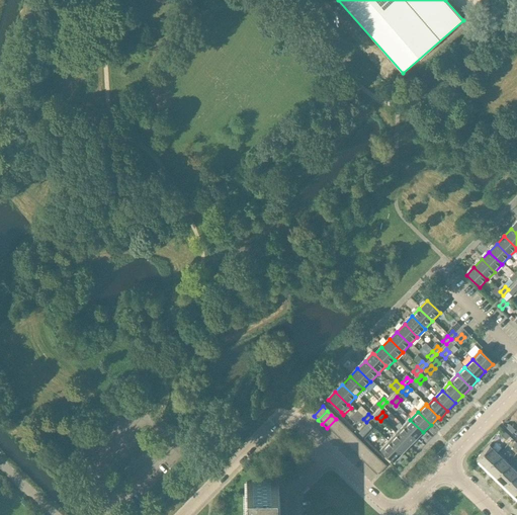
[(331,432),(340,423),(336,419),(327,428),(331,432)]
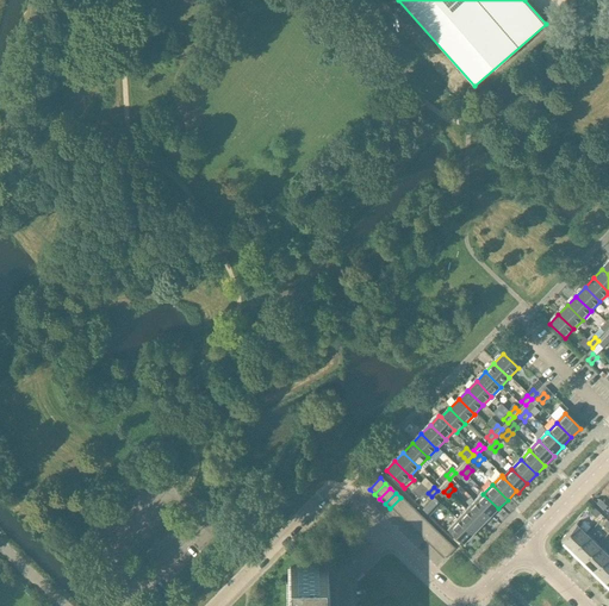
[(498,508),(483,494),(474,504),(490,518),(498,508)]
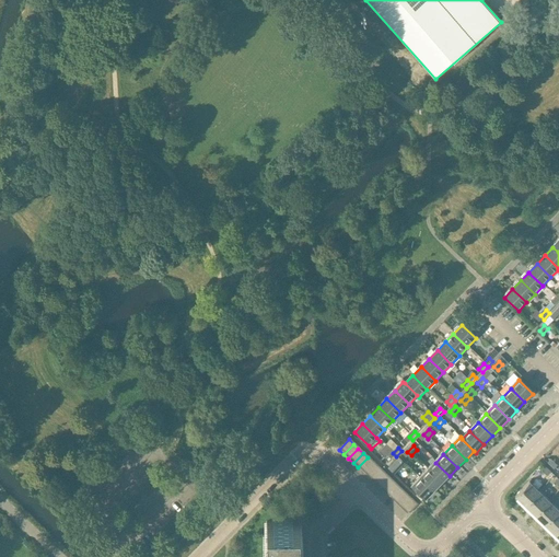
[(362,472),(372,462),(368,457),(358,467),(362,472)]
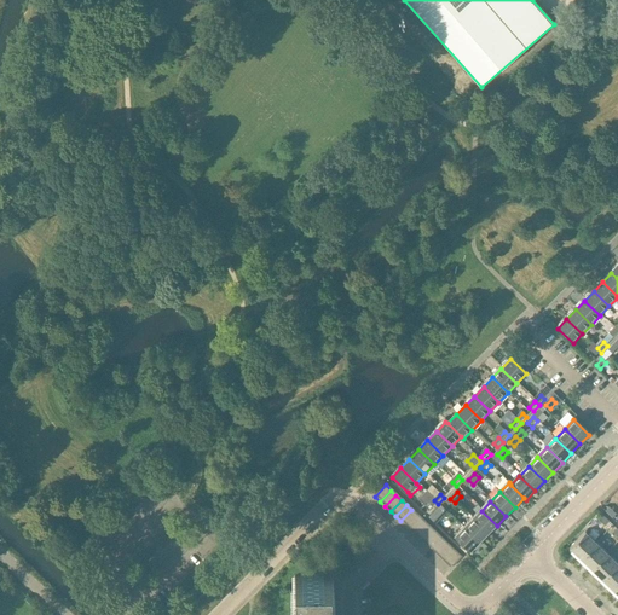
[(406,527),(417,515),(411,510),(400,521),(406,527)]
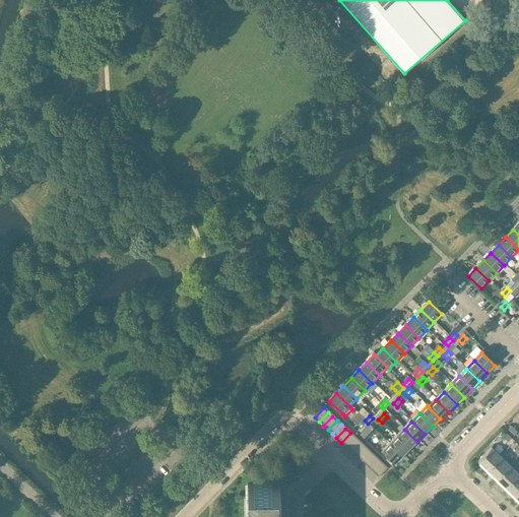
[(518,434),(512,429),(509,432),(515,437),(518,434)]
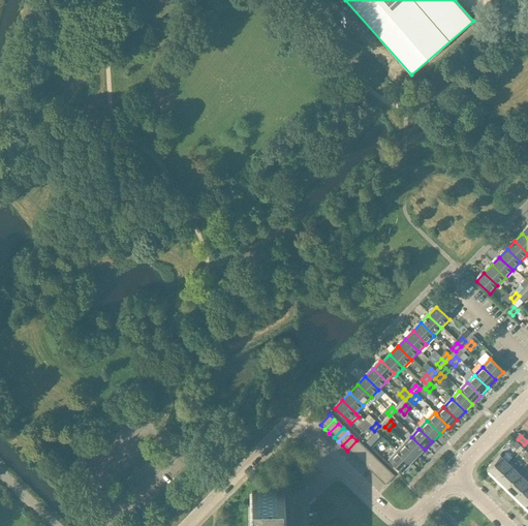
[(425,450),(411,437),(404,444),(417,458),(425,450)]
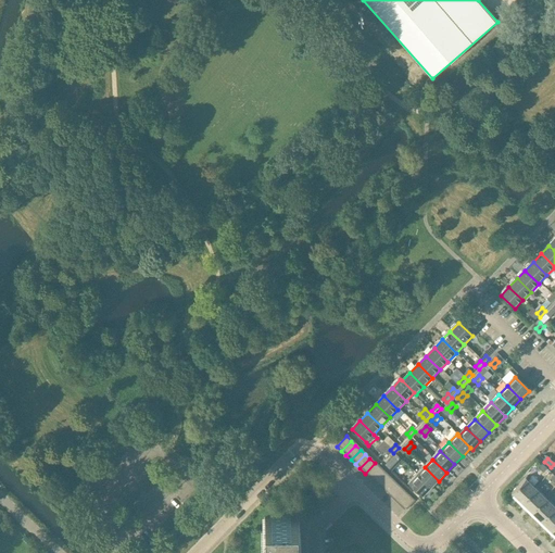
[(369,478),(379,467),(375,463),(365,474),(369,478)]
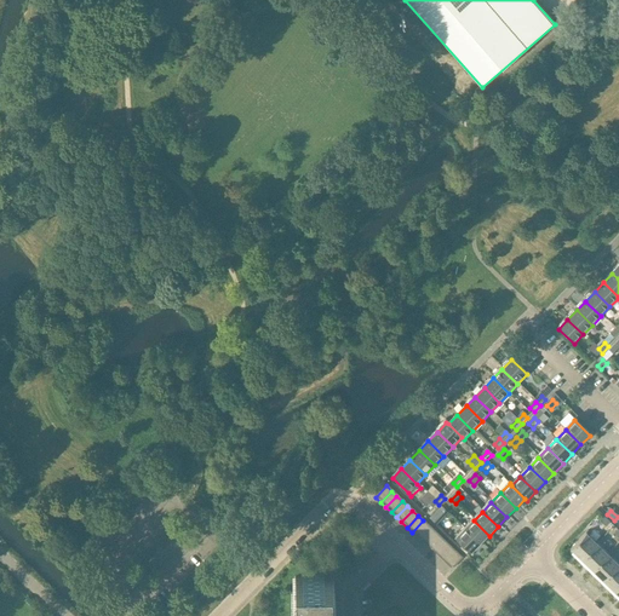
[(434,517),(430,522),(436,527),(441,523),(434,517)]
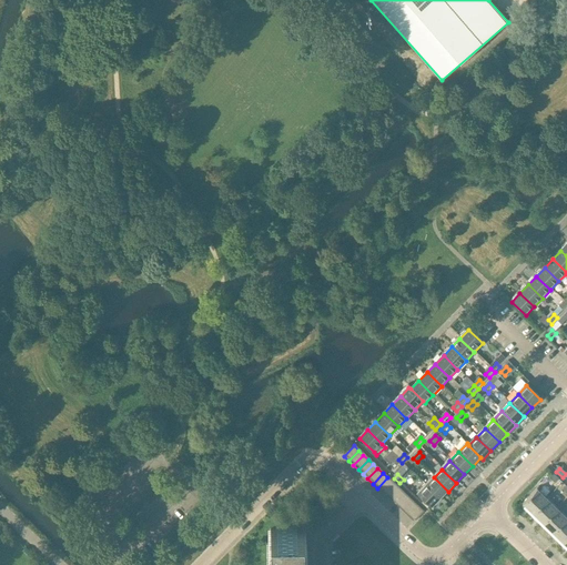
[(559,481),(553,475),(549,478),(556,485),(559,481)]
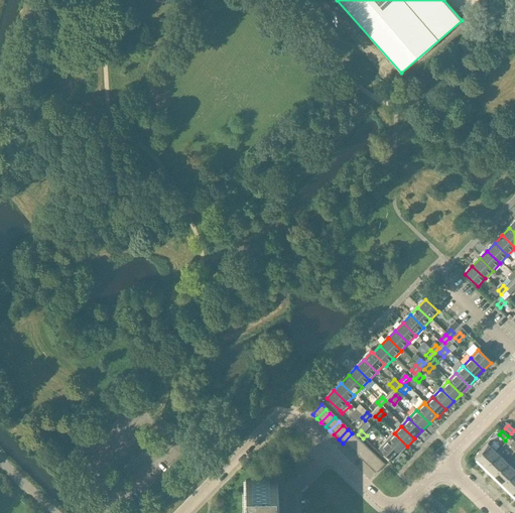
[(347,447),(356,437),(352,433),(343,443),(347,447)]
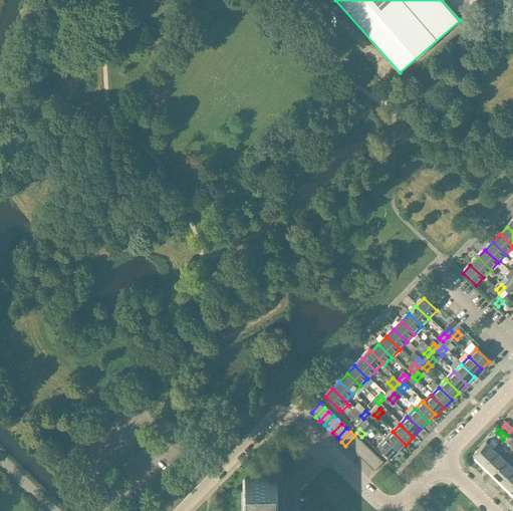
[(406,445),(393,432),(385,440),(398,452),(406,445)]
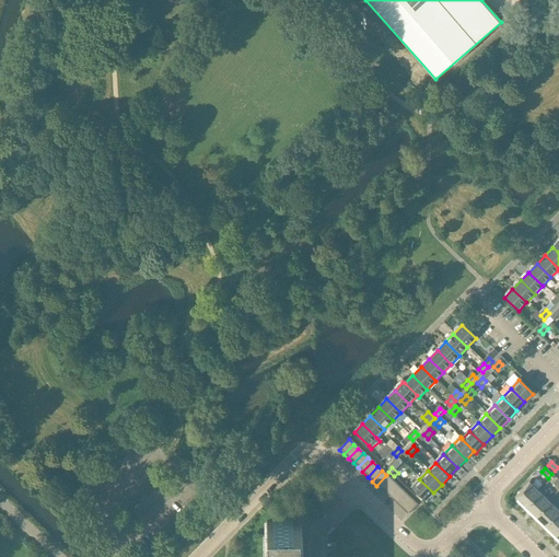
[(381,490),(391,480),(386,475),(376,486),(381,490)]
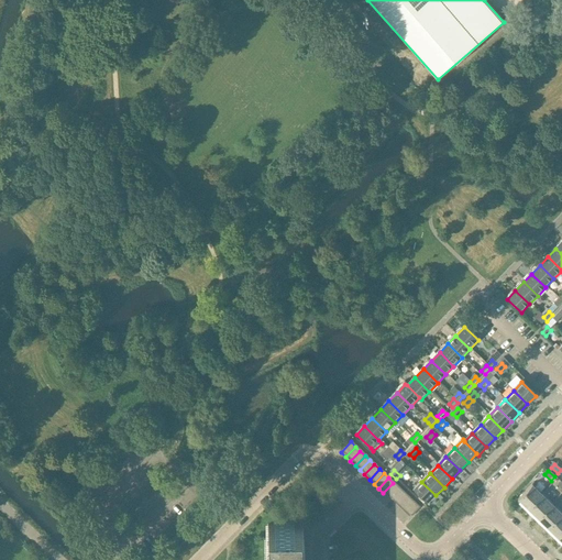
[(436,495),(421,482),(414,491),(428,504),(436,495)]
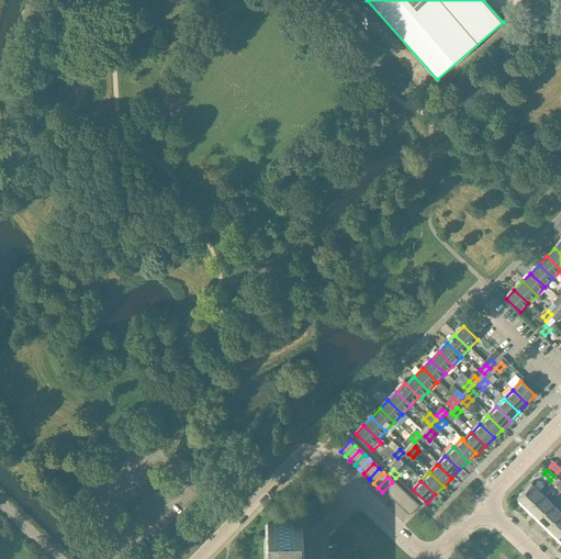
[(388,496),(397,487),(392,482),(382,492),(388,496)]
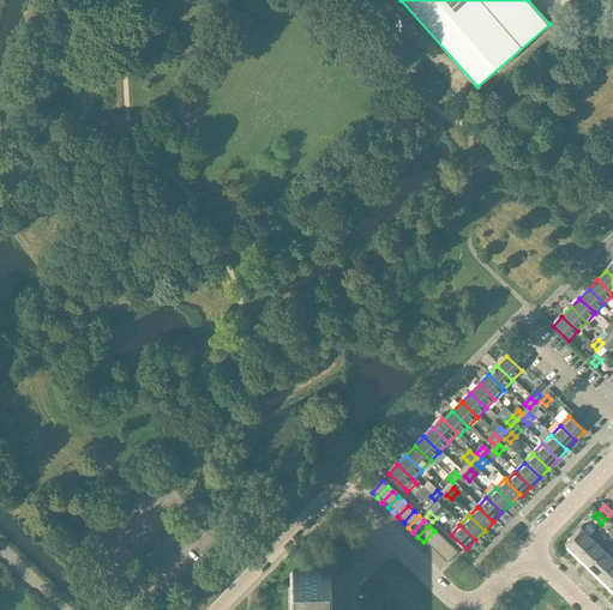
[(350,542),(337,529),(328,539),(340,551),(350,542)]
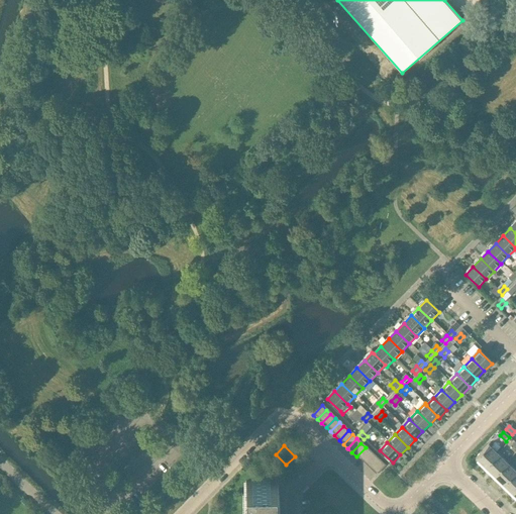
[(485,469),(498,455),(489,446),(476,460),(485,469)]
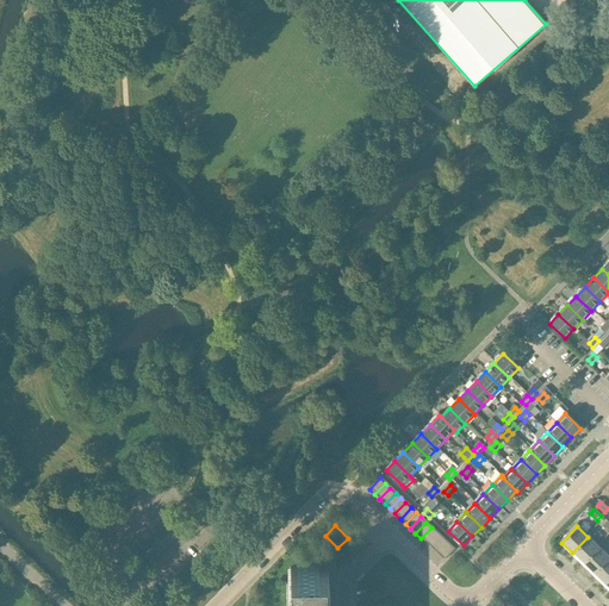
[(426,543),(436,532),(432,528),(421,538),(426,543)]
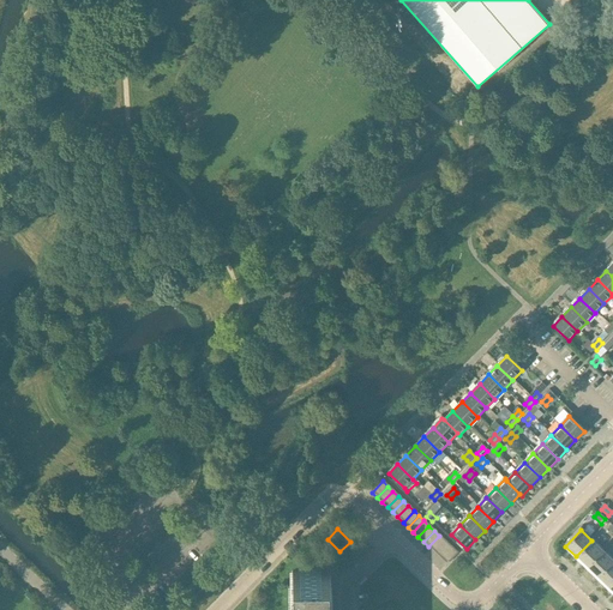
[(433,551),(444,541),(439,536),(428,547),(433,551)]
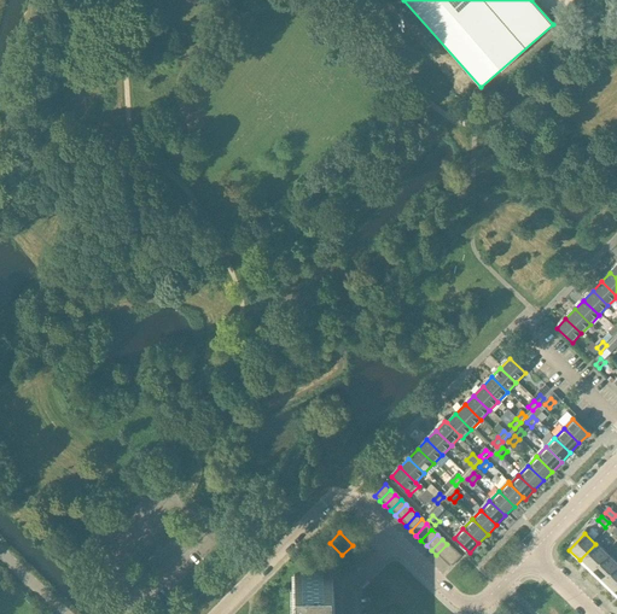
[(441,560),(452,549),(447,544),(436,555),(441,560)]
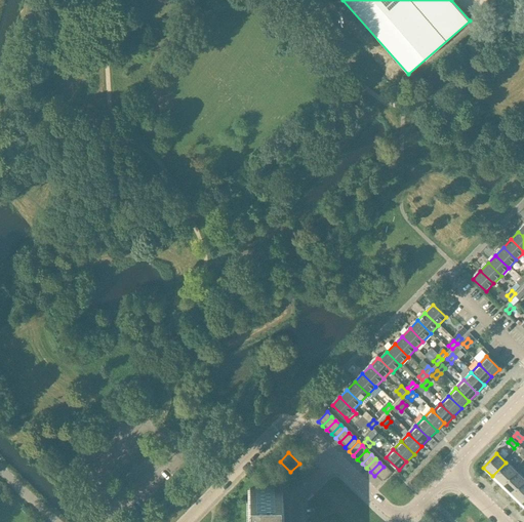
[(501,485),(515,471),(506,463),(492,476),(501,485)]
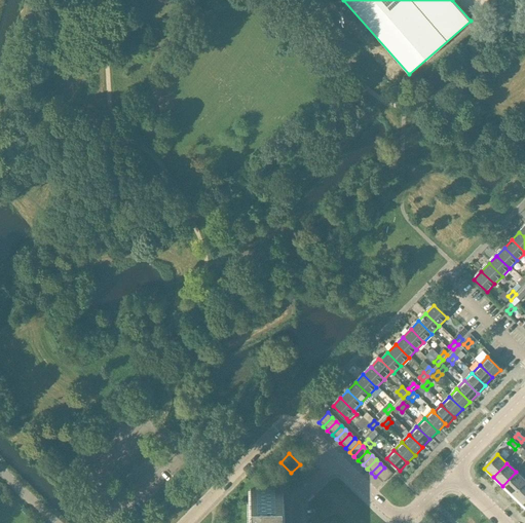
[(380,482),(389,472),(384,468),(375,477),(380,482)]
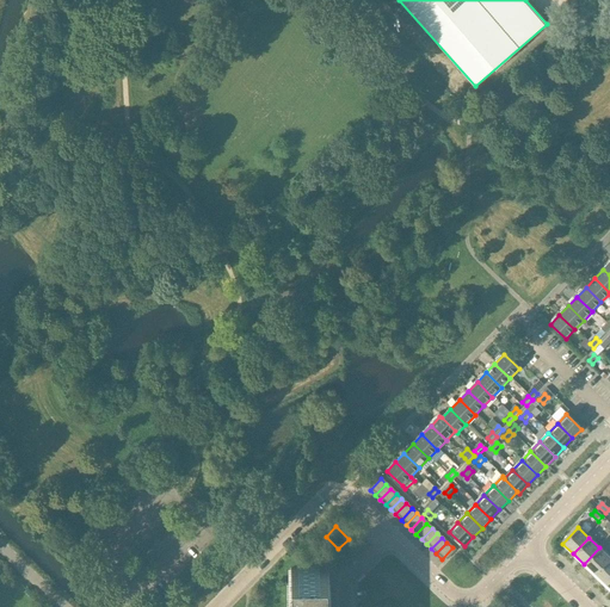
[(447,564),(457,552),(453,547),(442,559),(447,564)]
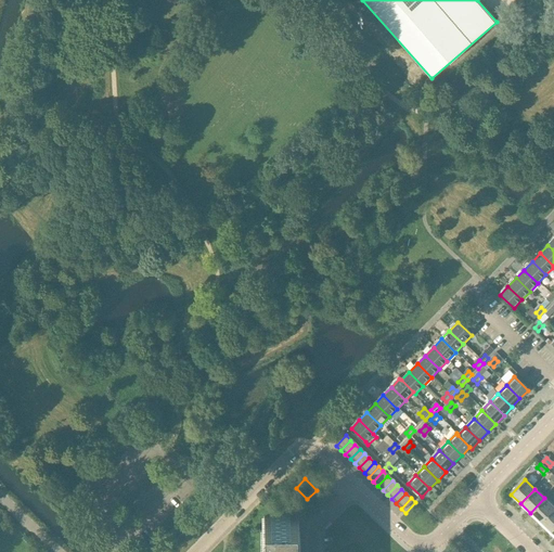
[(540,523),(553,509),(553,506),(544,498),(530,513),(540,523)]
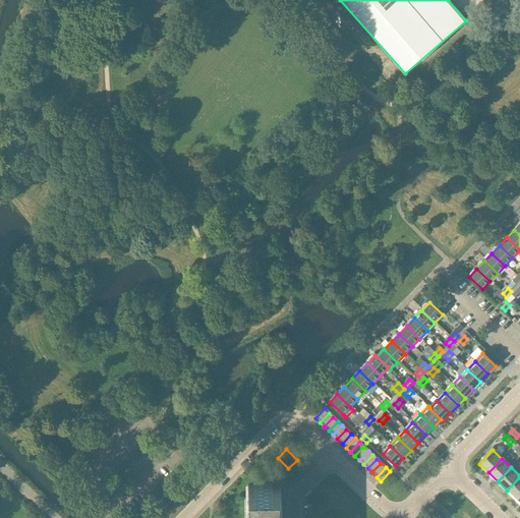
[(516,499),(519,495),(519,477),(507,491),(516,499)]
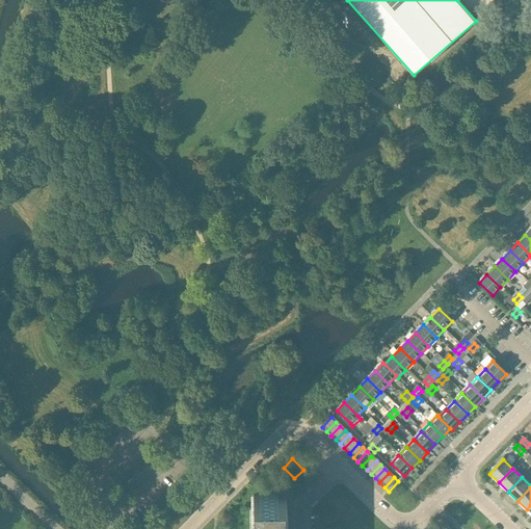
[(285,528),(285,512),(285,498),(254,498),(254,528),(285,528)]
